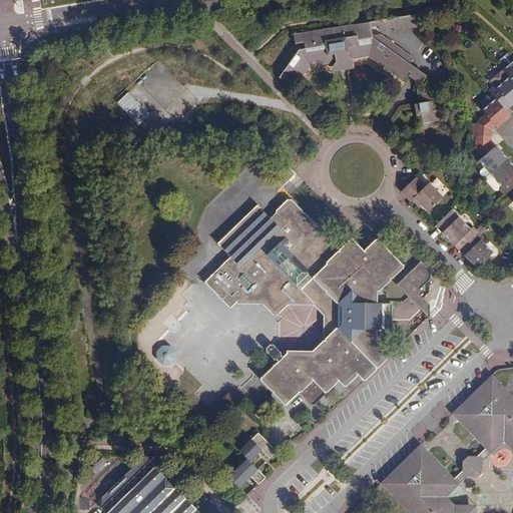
[(400,30),(427,26),(424,13),(397,18),(399,27),(395,28),(395,31),(400,30)]
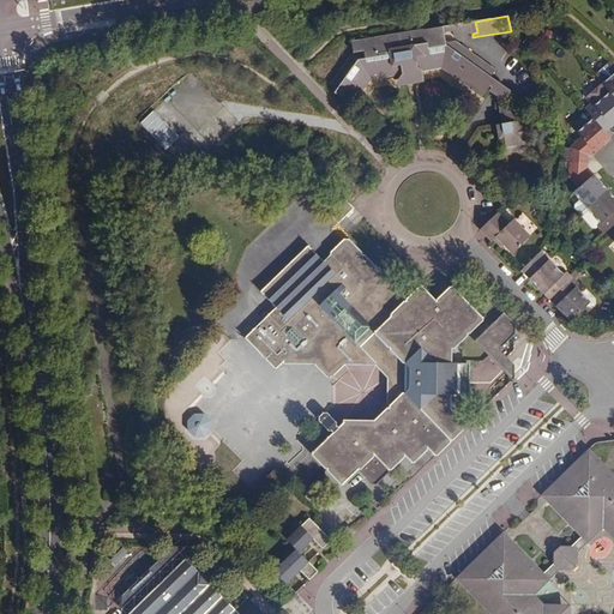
[(477,32),(475,22),(353,41),(354,53),(366,50),(366,56),(353,58),(350,58),(331,84),(337,89),(336,91),(343,96),(344,95),(355,102),(359,97),(372,79),(392,74),(393,78),(399,78),(402,73),(410,72),(414,74),(422,73),(422,70),(441,67),(449,73),(479,95),(482,96),(489,85),(492,86),(497,79),(491,76),(495,70),(456,41),(446,43),(445,32),(453,31),(455,36),(473,34),(477,32)]
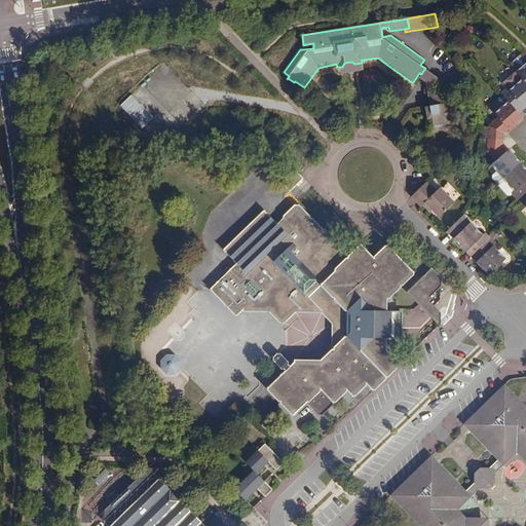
[(336,64),(318,68),(307,83),(312,86),(321,74),(322,73),(337,71),(338,73),(363,69),(362,63),(354,64),(351,62),(344,63),(342,67),(337,67),(336,64)]
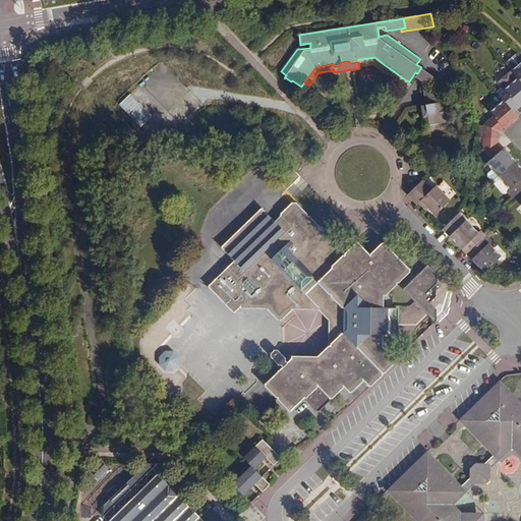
[(517,76),(520,80),(520,61),(512,69),(517,76)]
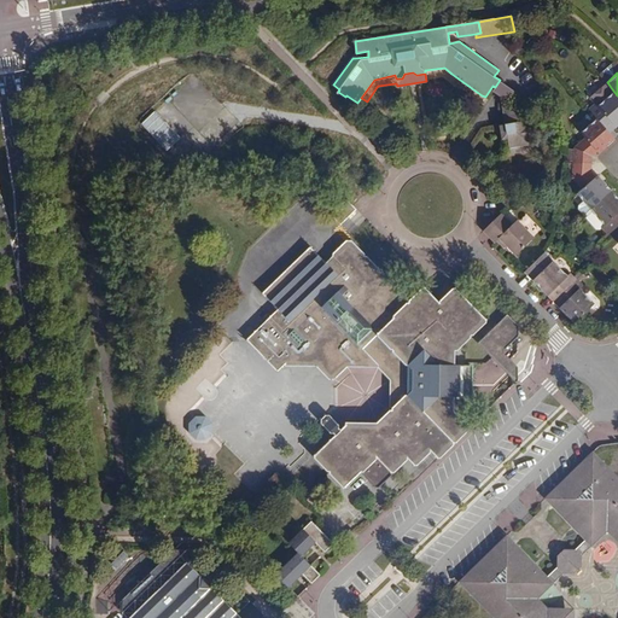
[(448,80),(478,100),(482,95),(452,74),(448,80)]
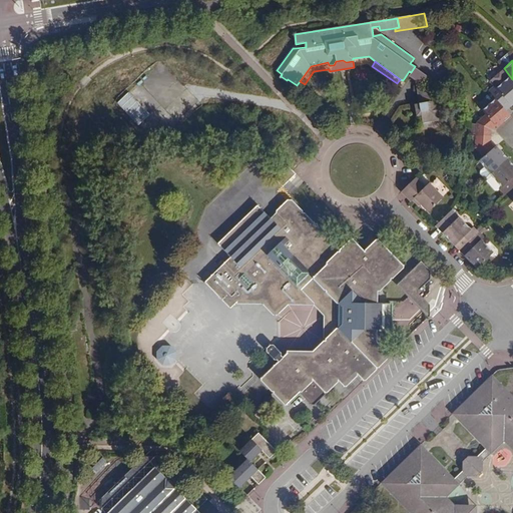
[(409,75),(416,80),(416,79),(417,77),(426,76),(427,75),(415,66),(411,72),(409,75)]
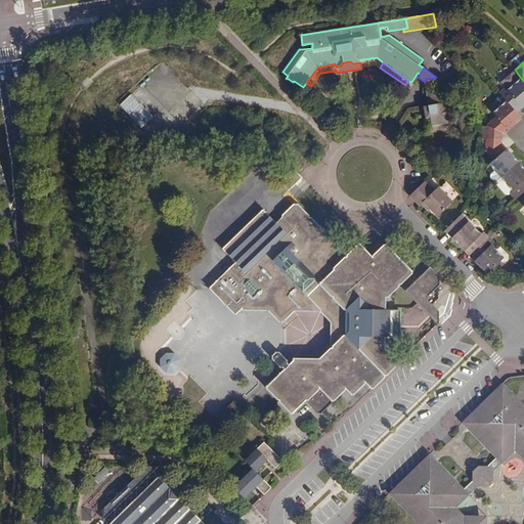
[(517,113),(523,105),(523,81),(520,77),(507,89),(505,86),(499,92),(506,99),(517,113)]
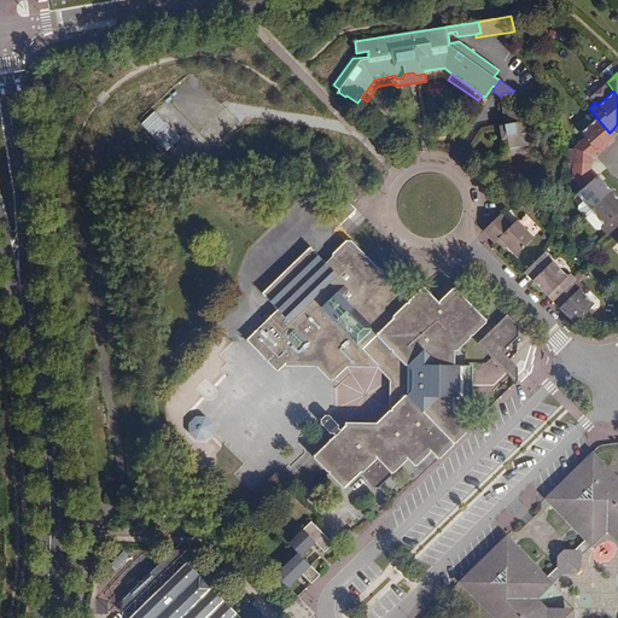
[(529,144),(524,109),(508,111),(511,123),(505,124),(507,139),(508,147),(529,144)]
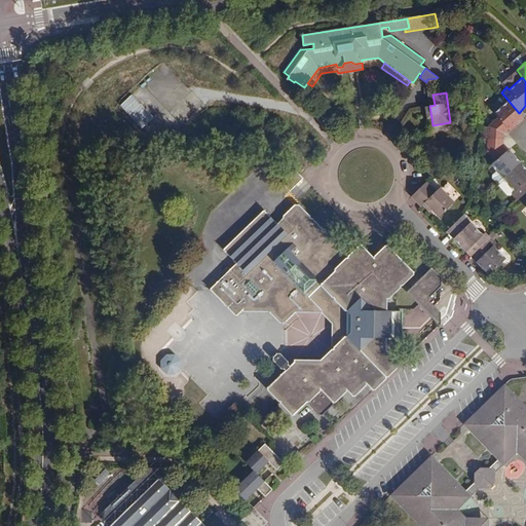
[(519,113),(508,100),(494,112),(497,115),(486,124),(486,139),(503,140),(503,134),(510,127),(512,129),(524,119),(519,113)]
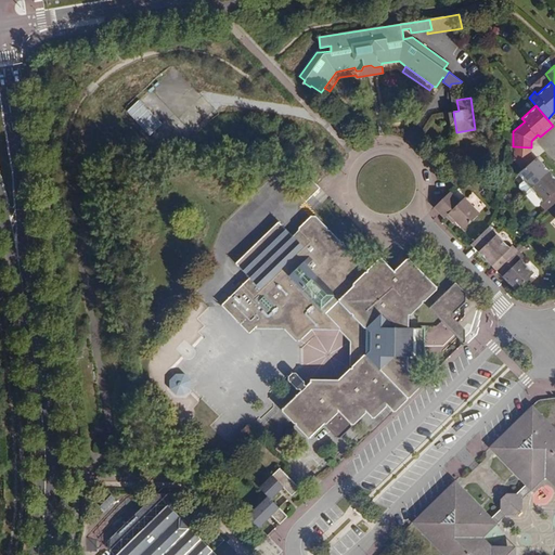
[(452,140),(476,137),(475,129),(456,132),(452,140)]
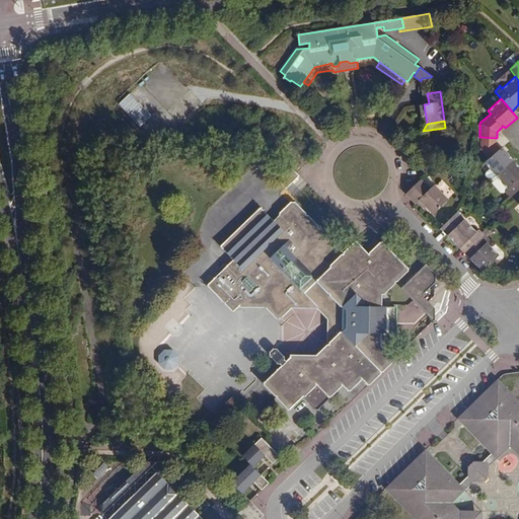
[(485,163),(497,176),(515,160),(503,148),(501,150),(497,145),(497,138),(479,137),(479,150),(489,159),(485,163)]
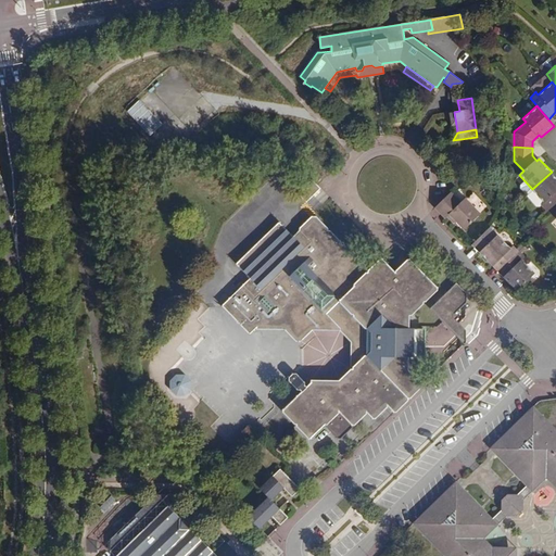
[(555,177),(552,172),(532,189),(544,202),(542,204),(548,211),(555,203),(555,177)]
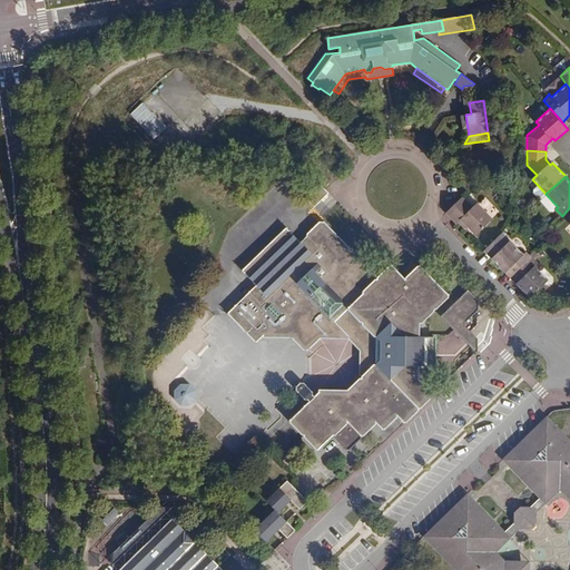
[(473,209),(462,198),(446,214),(457,225),(459,224),(461,222),(467,227),(477,238),(493,222),(478,205),(473,209)]
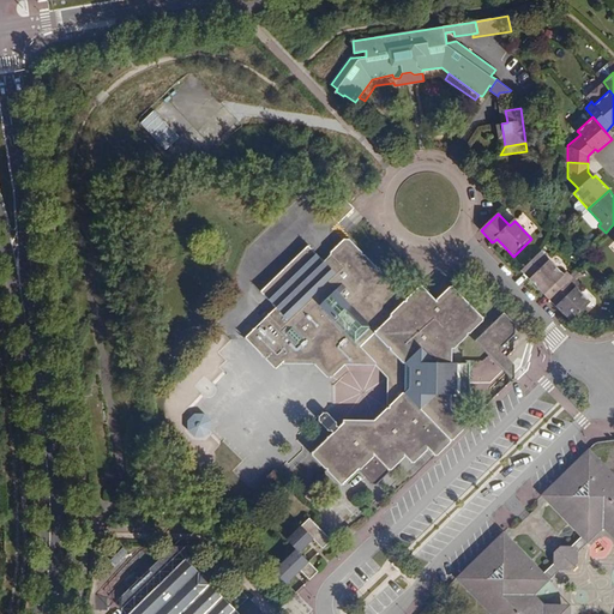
[(341,248),(337,248),(324,260),(324,264),(318,269),(304,254),(256,300),(271,315),(240,345),(271,377),(277,371),(311,371),(323,384),(327,384),(339,371),(371,371),(387,355),(402,368),(402,399),(386,414),(383,414),(371,426),(339,426),(339,429),(325,443),(321,443),(308,456),(342,489),(356,475),(371,489),(401,458),(409,467),(423,452),(433,462),(463,432),(463,428),(451,415),(447,415),(447,401),(447,384),(447,369),(447,355),(446,355),(401,308),(341,248)]
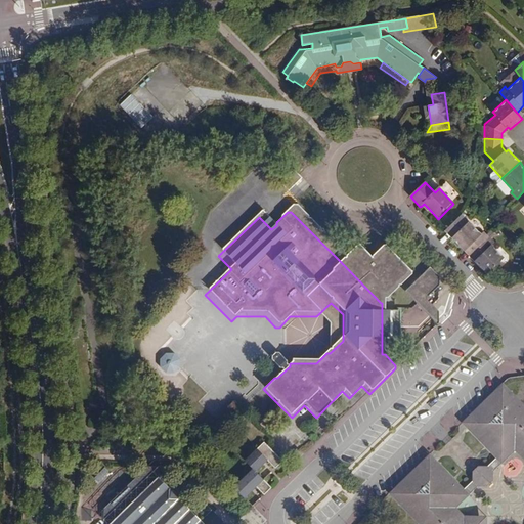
[(470,255),(489,236),(484,230),(481,233),(469,221),(462,213),(449,230),(448,232),(452,237),(470,255)]
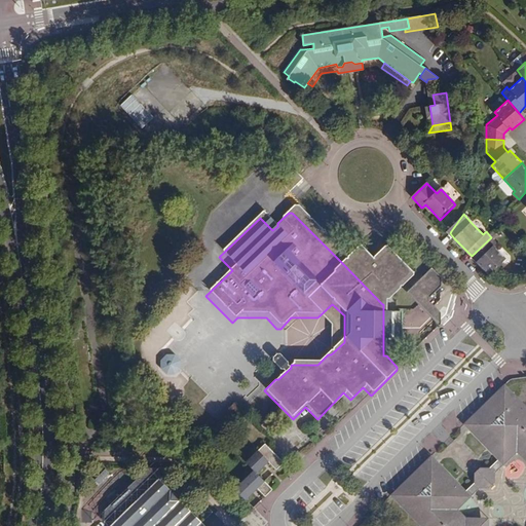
[(497,242),(491,237),(472,256),(490,274),(493,270),(506,257),(494,246),(497,242)]
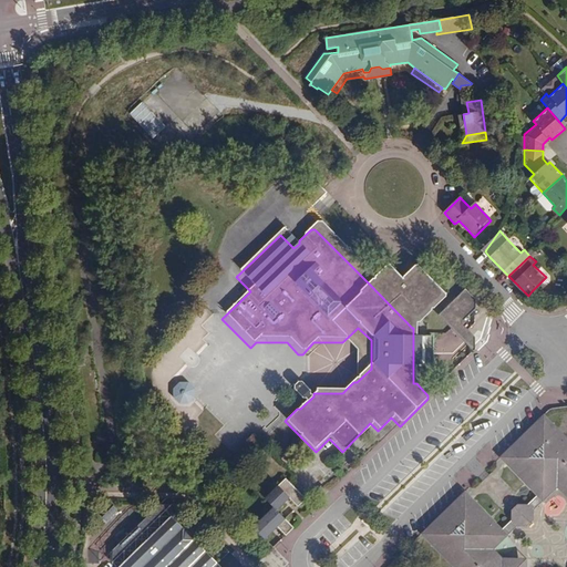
[(443,300),(414,270),(399,284),(385,270),(370,285),(412,328),(413,328),(415,327),(443,300)]
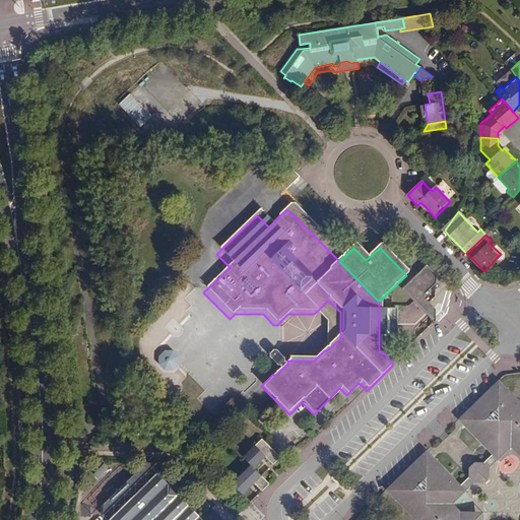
[(437,275),(428,266),(402,289),(423,310),(430,303),(427,300),(429,297),(426,294),(437,284),(437,275)]
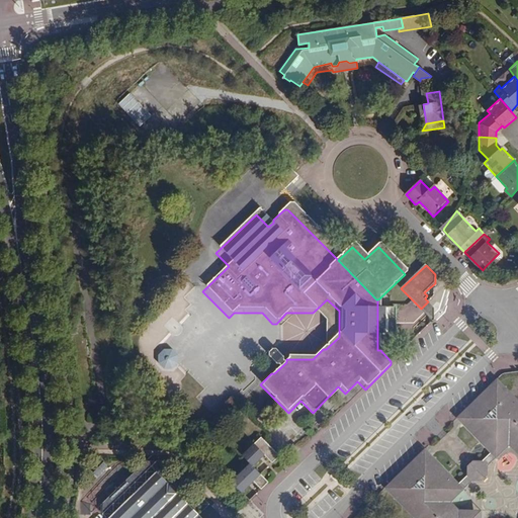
[(313,313),(324,324),(323,349),(326,349),(339,337),(339,311),(327,299),(313,313)]
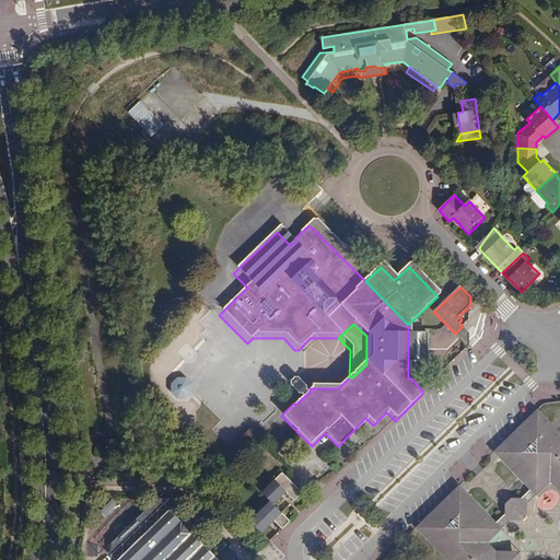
[(455,334),(469,348),(469,333),(463,326),(455,334)]
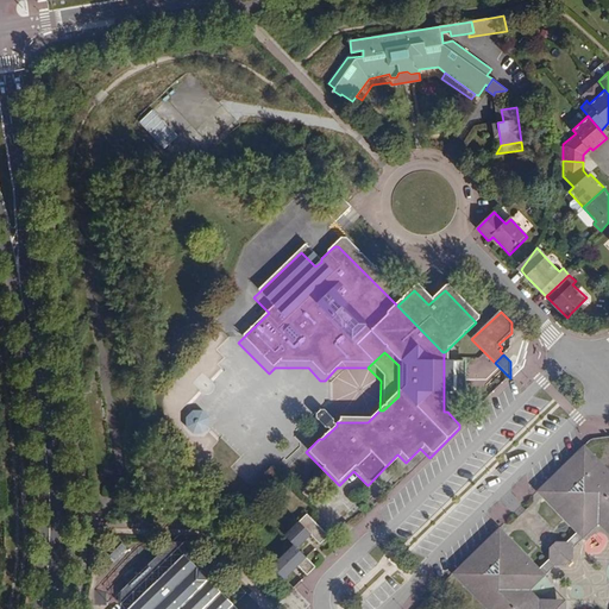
[(459,399),(459,366),(444,366),(444,381),(444,397),(459,399)]
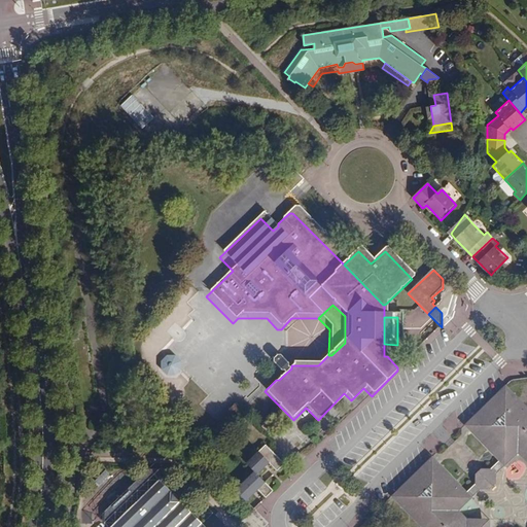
[(176,373),(169,365),(162,373),(169,380),(176,373)]
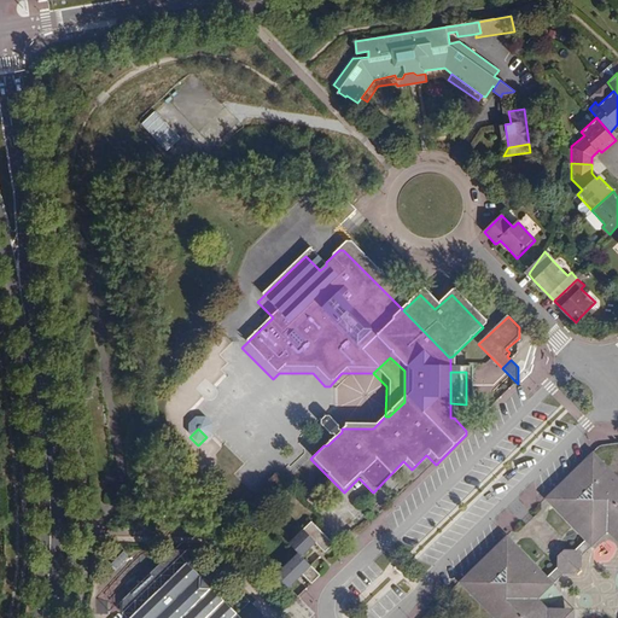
[(583,462),(593,472),(602,464),(593,453),(583,462)]
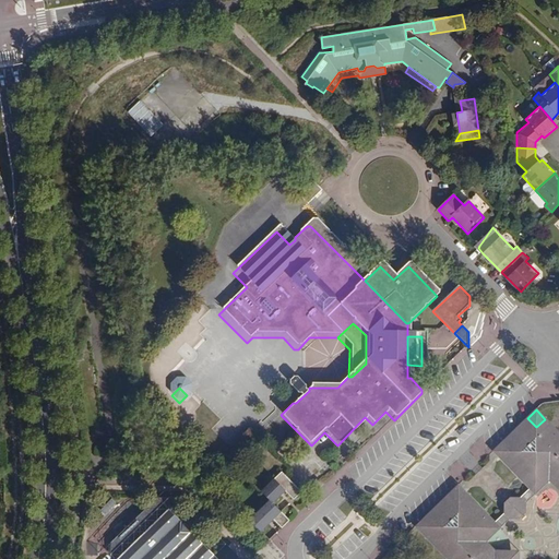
[(460,484),(450,494),(449,498),(445,498),(431,512),(431,516),(427,515),(416,526),(448,558),(558,558),(558,444),(558,443),(558,433),(545,419),(536,427),(527,418),(510,436),(510,439),(509,440),(506,439),(494,451),(530,488),(521,497),(511,497),(506,502),(506,512),(496,521),(460,484)]
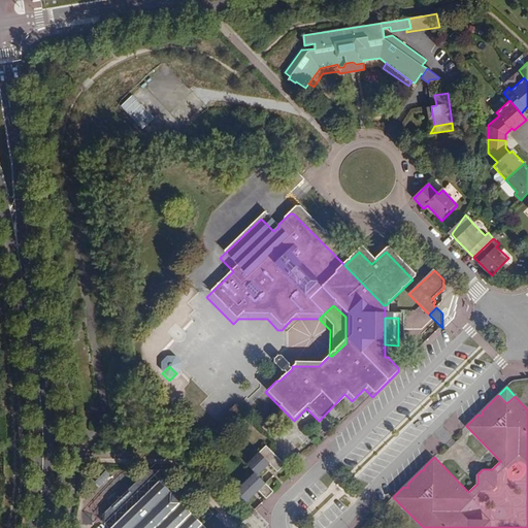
[(152,448),(152,436),(137,436),(137,448),(152,448)]
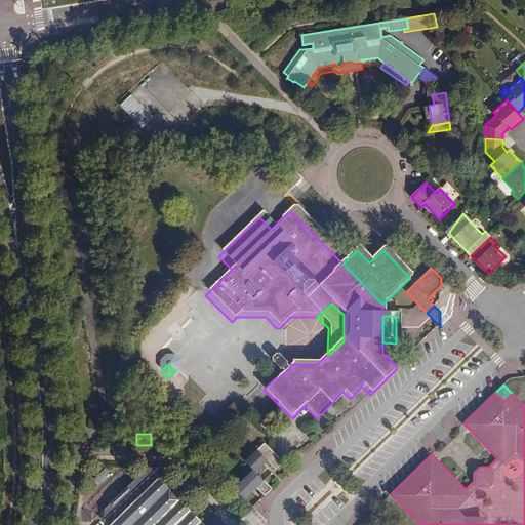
[(285,461),(268,444),(249,461),(255,469),(236,488),(246,499),(254,491),(252,490),(256,485),(267,495),(274,487),(258,471),(266,465),(264,462),(268,458),(277,469),(285,461)]
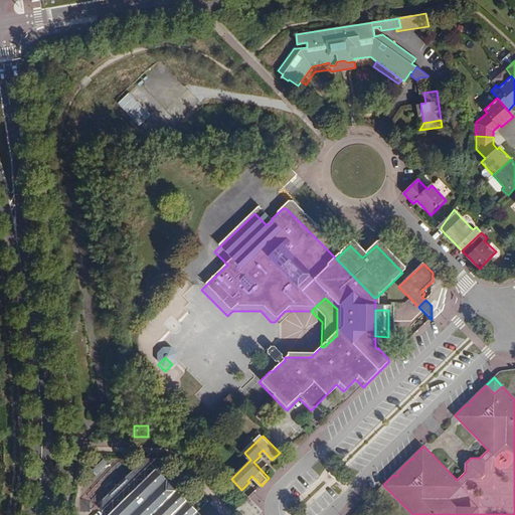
[(210,514),(187,490),(187,482),(183,479),(176,479),(166,469),(166,461),(163,458),(155,458),(112,500),(112,511),(115,514),(210,514)]
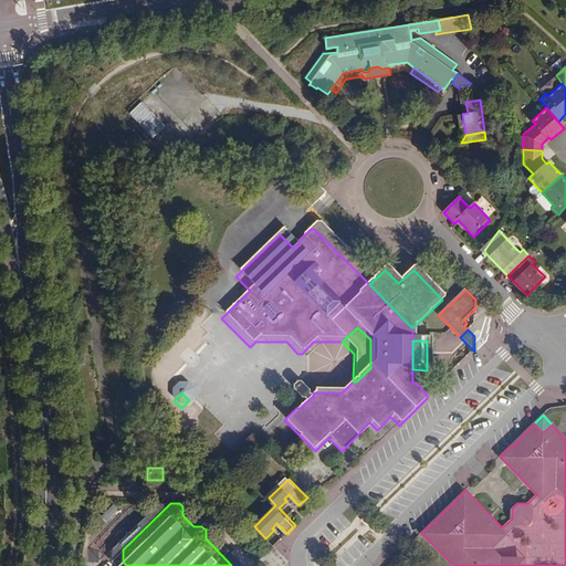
[(266,554),(261,547),(257,552),(263,557),(266,554)]
